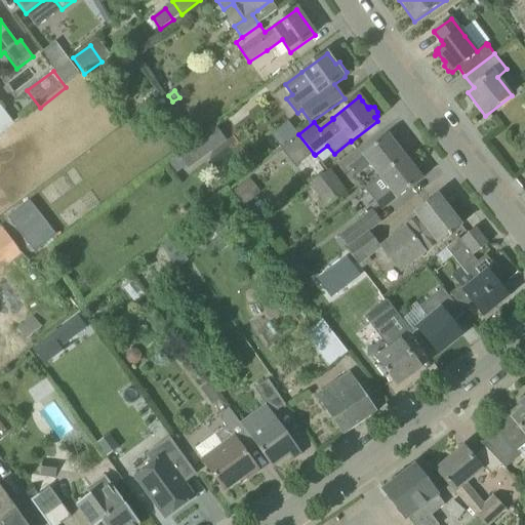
[(0,133),(13,124),(0,106),(0,133)]
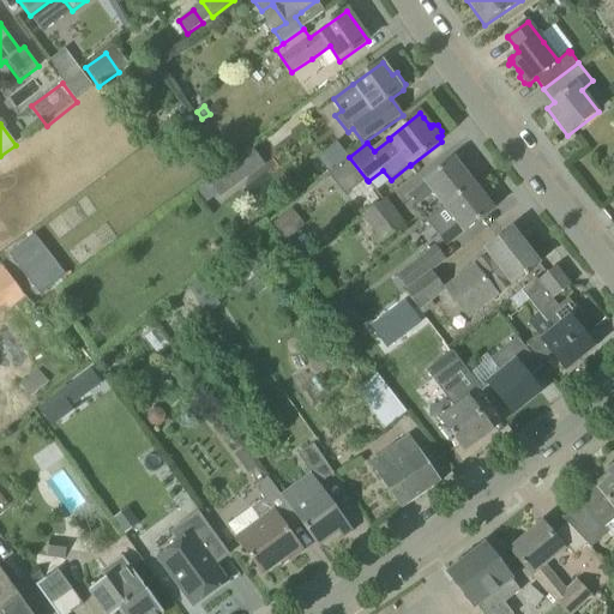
[(264,164),(251,148),(208,179),(210,182),(198,191),(208,203),(220,194),(221,197),(264,164)]
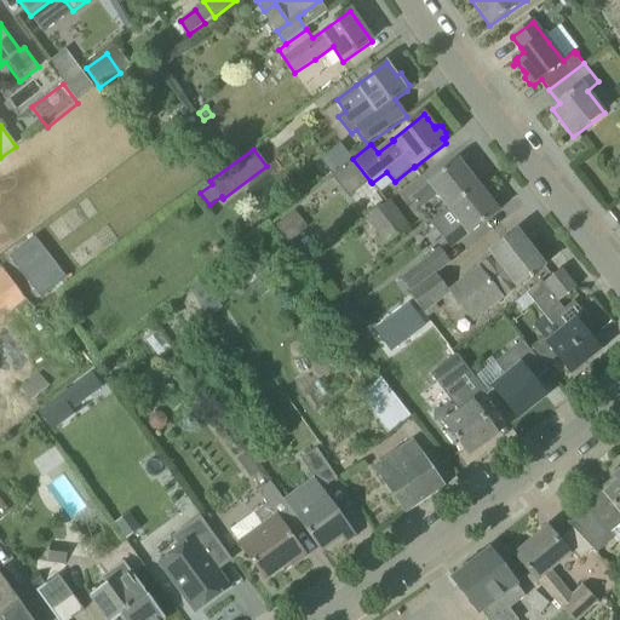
[(438,195),(449,210),(480,185),(466,170),(461,162),(459,160),(430,185),(413,199),(422,208),(438,195)]
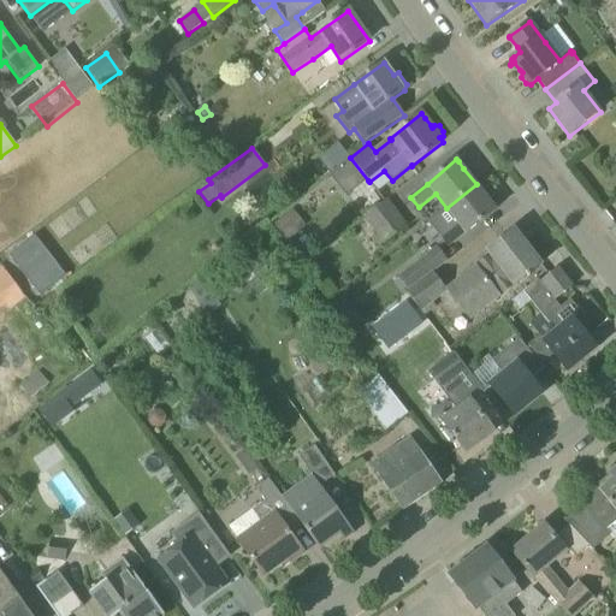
[(489,200),(477,184),(446,208),(428,221),(449,247),(466,234),(466,235),(496,209),(493,207),(492,208),(489,202),(487,201),(489,200)]
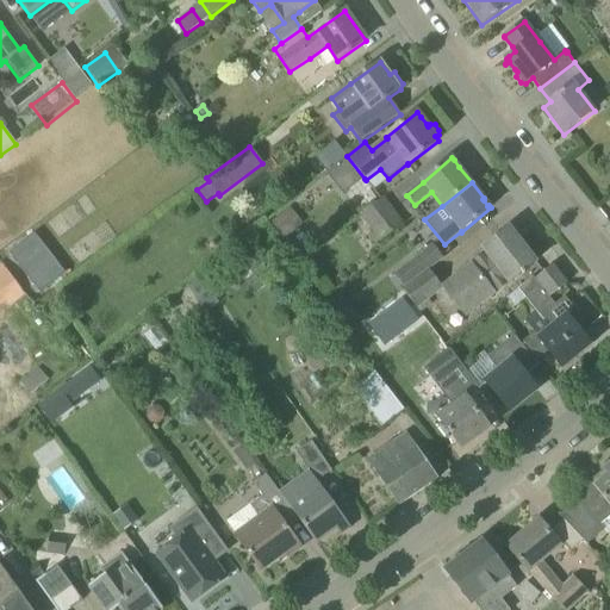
[(380,241),(404,223),(384,197),(361,216),(380,241)]
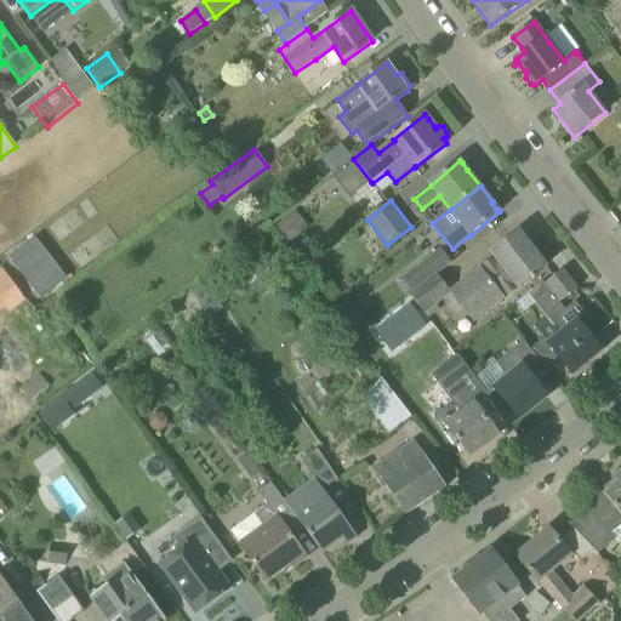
[(274,227),(288,245),(311,228),(296,210),(274,227)]
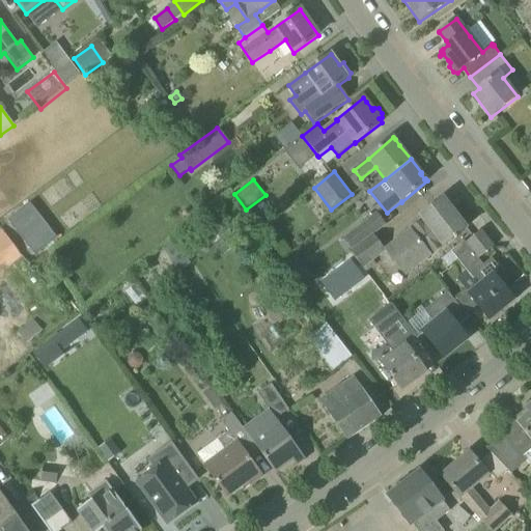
[(422,220),(411,229),(431,256),(467,228),(453,211),(445,199),(442,201),(421,218),(422,220)]
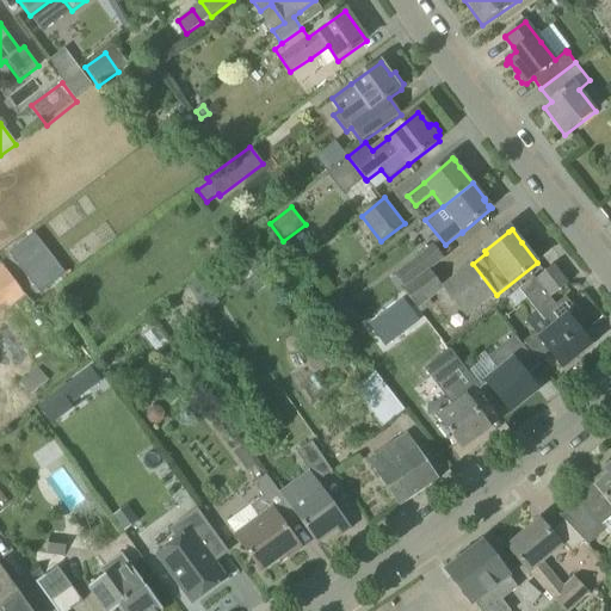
[(394,273),(405,289),(429,270),(444,259),(433,245),(394,273)]
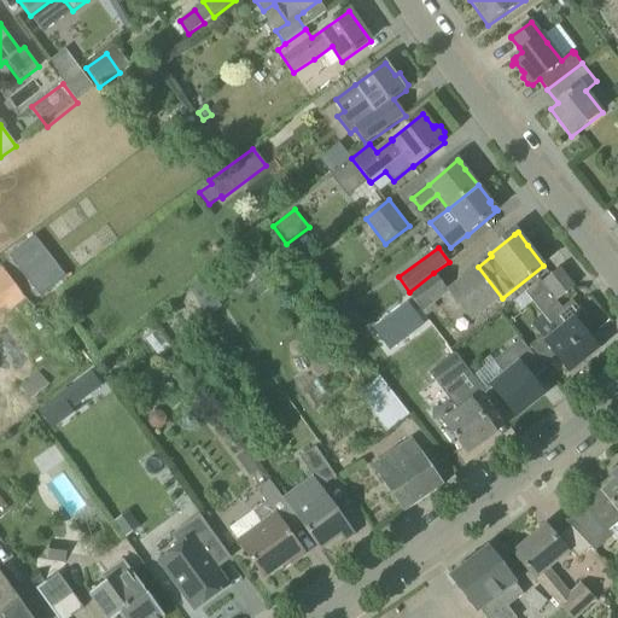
[(0,310),(23,293),(0,263),(0,310)]
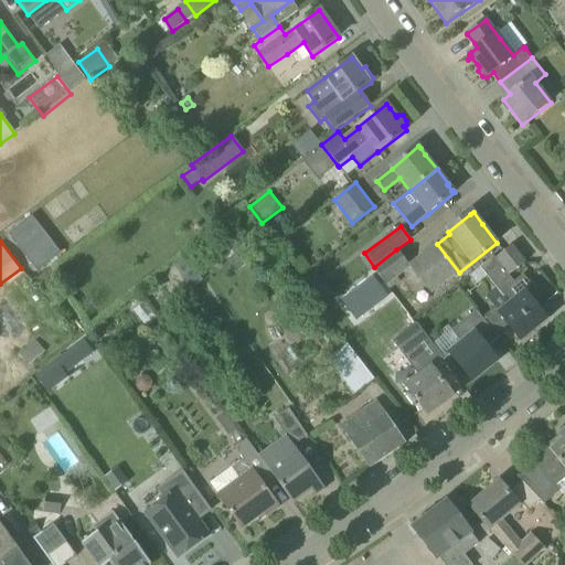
[(510,276),(525,264),(512,247),(497,258),(510,276)]
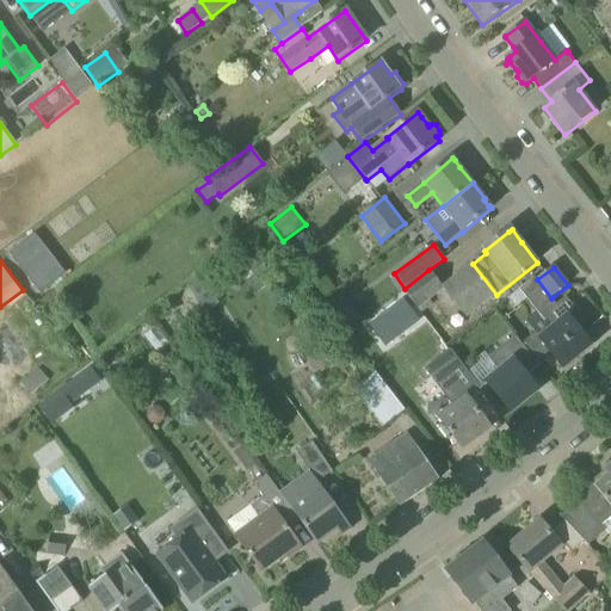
[(429,270),(405,289),(403,289),(418,309),(444,288),(429,270)]
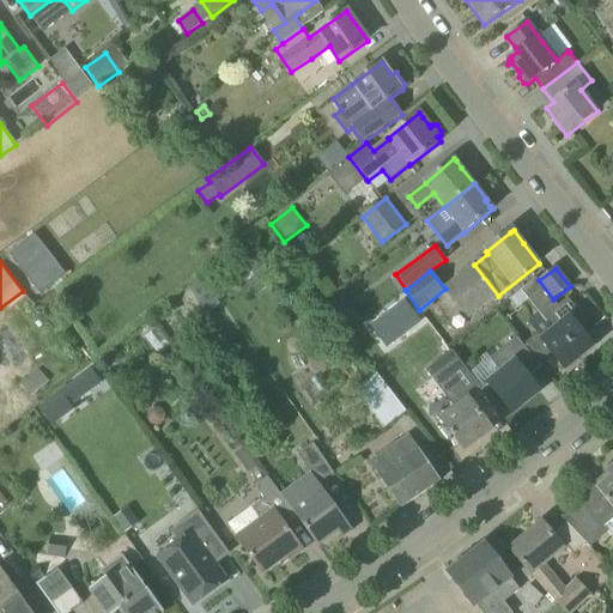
[(262,274),(249,281),(256,293),(269,286),(262,274)]
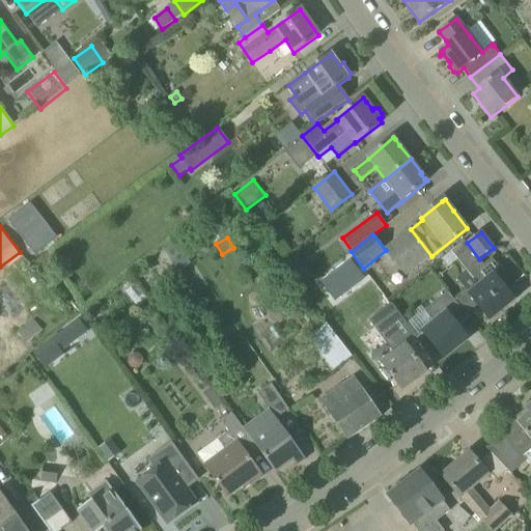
[(191,263),(175,241),(163,249),(178,272),(191,263)]
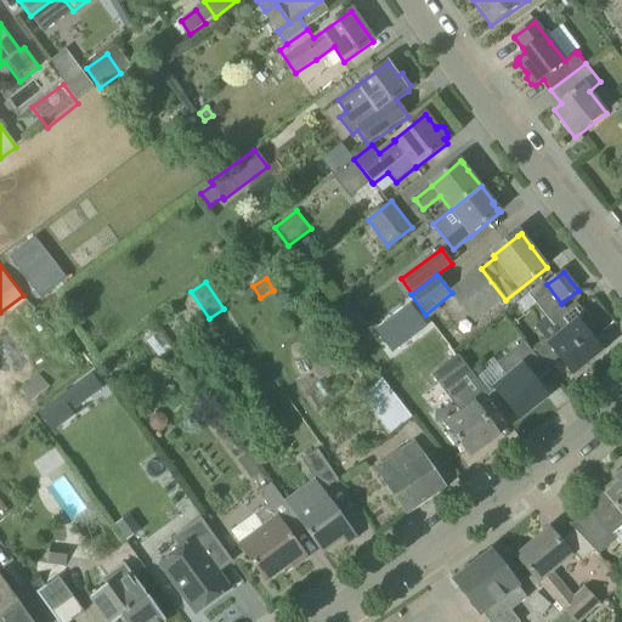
[(543,283),(529,295),(535,303),(546,317),(550,323),(560,335),(550,344),(549,345),(559,357),(570,371),(572,374),(601,351),(589,335),(583,328),(591,322),(576,304),(566,311),(543,283)]
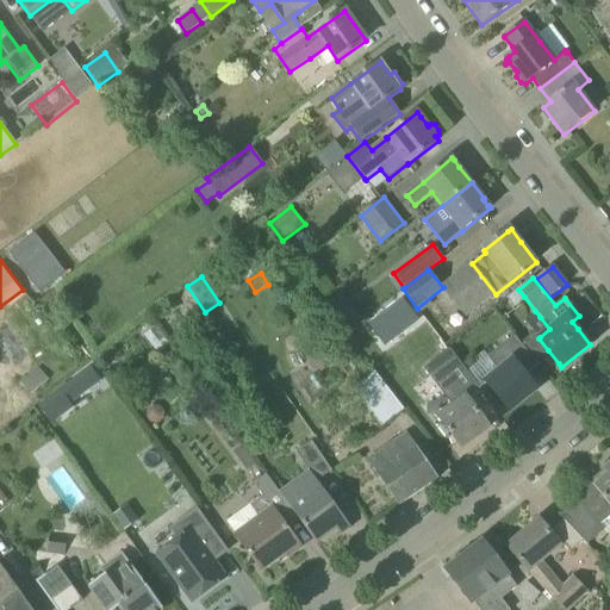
[(429,299),(417,309),(421,313),(433,304),(429,299)]
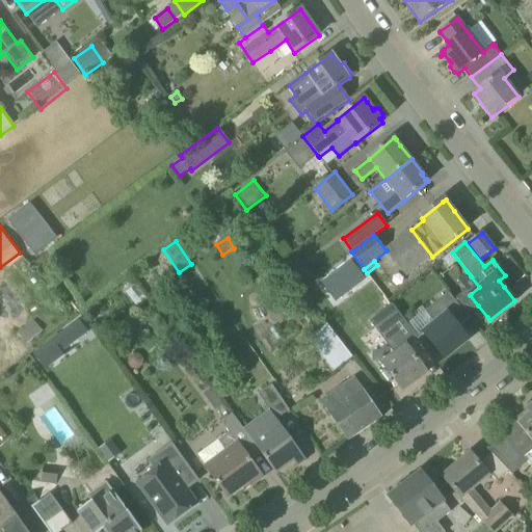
[(350,262),(322,284),(336,302),(365,281),(350,262)]
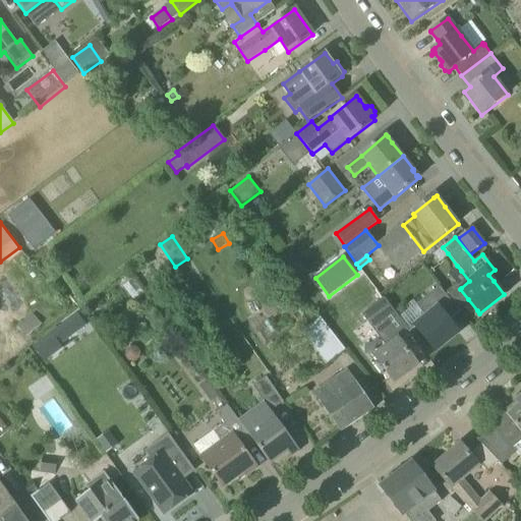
[(299,259),(289,268),(295,277),(306,269),(299,259)]
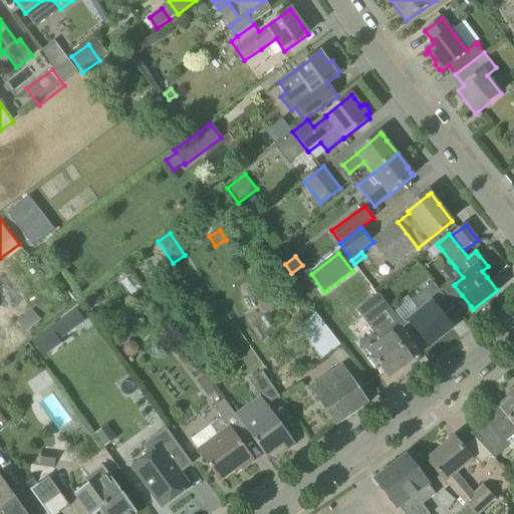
[(411,299),(409,301),(420,314),(411,322),(429,345),(451,327),(442,316),(453,307),(451,304),(439,290),(434,283),(412,300),(411,299)]
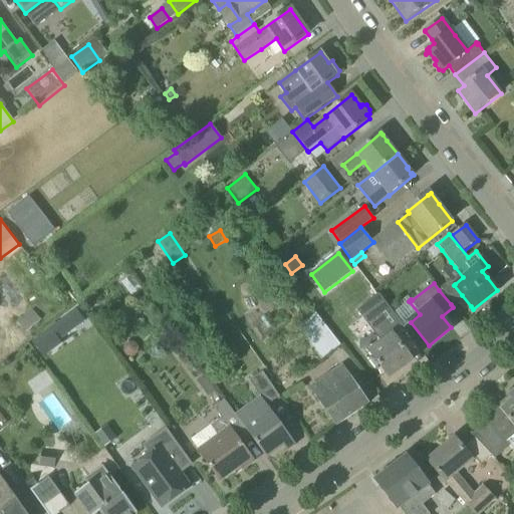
[(370,300),(357,309),(366,321),(374,332),(375,331),(381,338),(367,349),(369,351),(389,377),(404,366),(409,361),(412,359),(403,347),(393,335),(391,332),(400,325),(387,306),(377,295),(372,288),(371,286),(364,291),(370,300)]
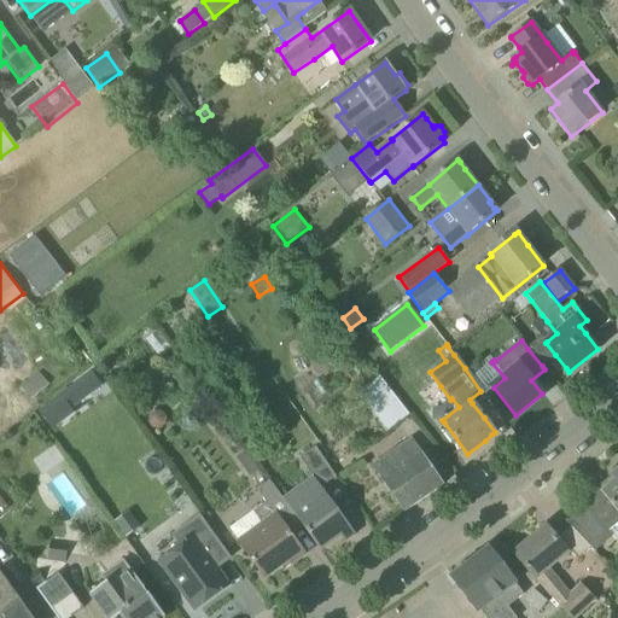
[(30,401),(50,385),(39,373),(21,389),(30,401)]
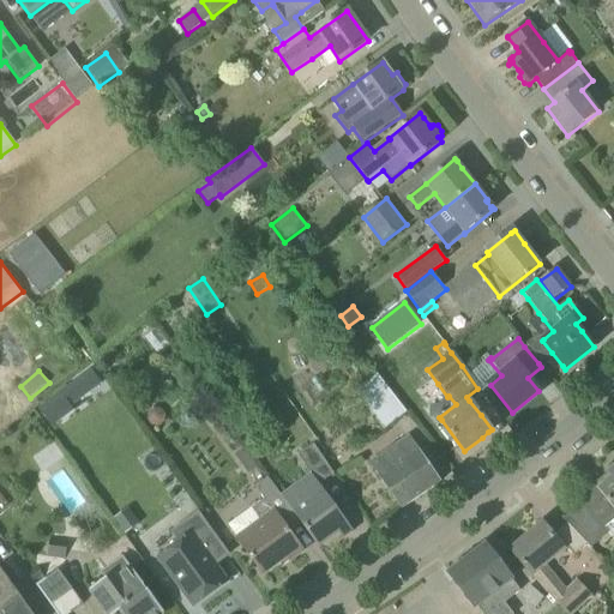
[(408,413),(396,397),(378,374),(355,392),(385,431),(408,413)]
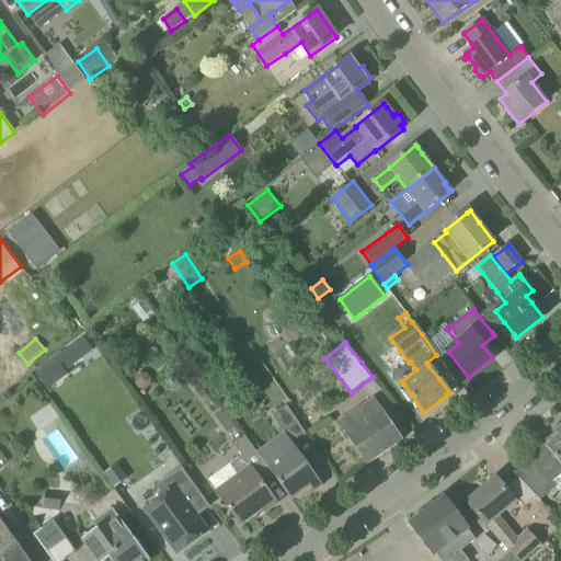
[(66,351),(55,358),(65,370),(75,363),(68,354),(66,351)]
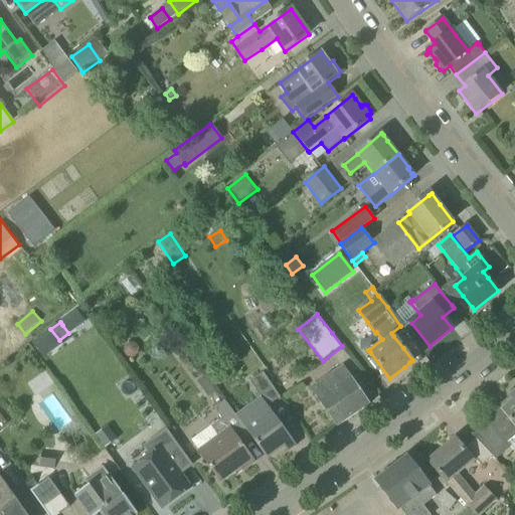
[(124,347),(124,353),(128,357),(134,358),(139,354),(139,348),(136,343),(129,343),(124,347)]
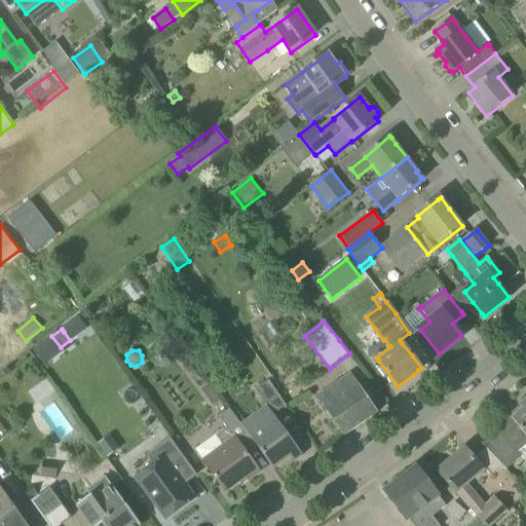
[(317,397),(343,436),(378,413),(351,374),(317,397)]
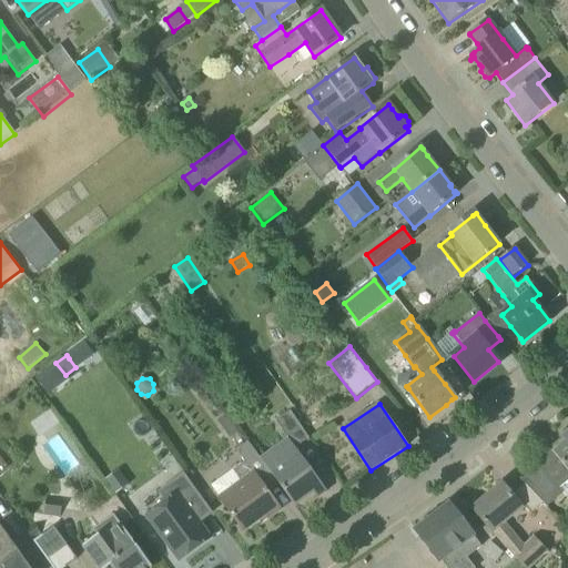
[(295,447),(310,438),(291,409),(276,421),(295,447)]
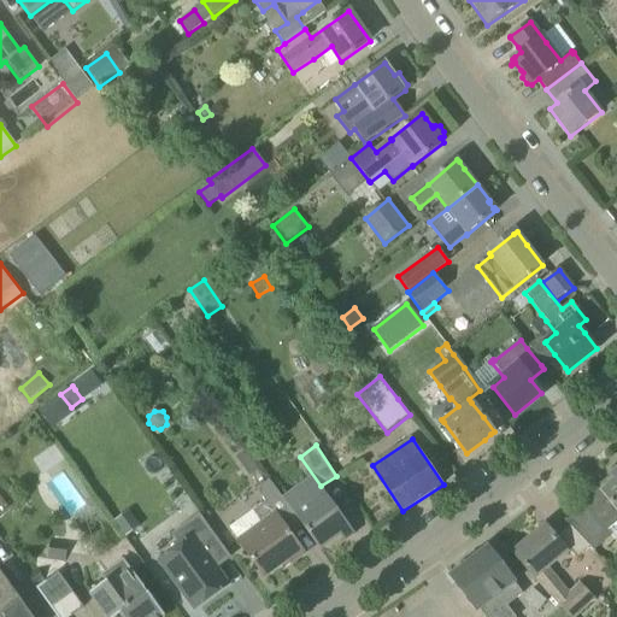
[(252,460),(242,466),(250,476),(259,469),(252,460)]
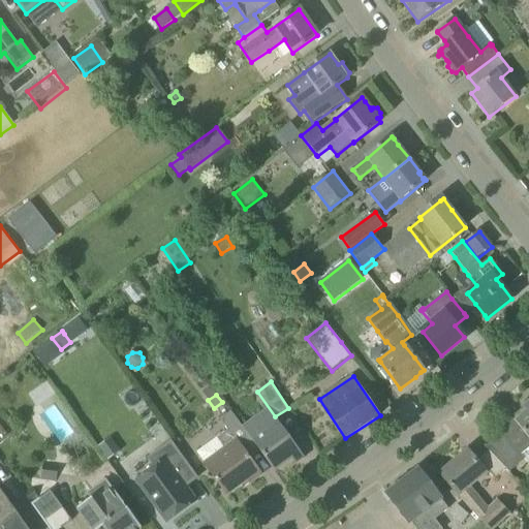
[(485,445),(485,446),(489,450),(505,468),(508,472),(525,459),(528,464),(528,402),(524,406),(524,407),(524,408),(525,407),(528,410),(523,414),(517,419),(514,415),(498,428),(501,433),(488,444),(486,446),(485,445)]
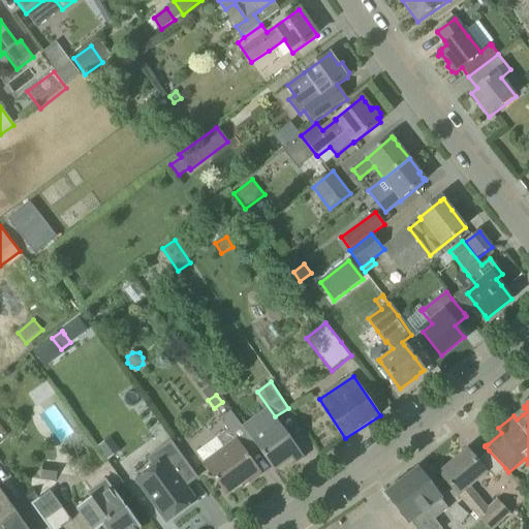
[(218,438),(196,454),(226,495),(247,480),(249,484),(261,474),(244,450),(253,442),(231,413),(220,421),(228,431),(218,438)]
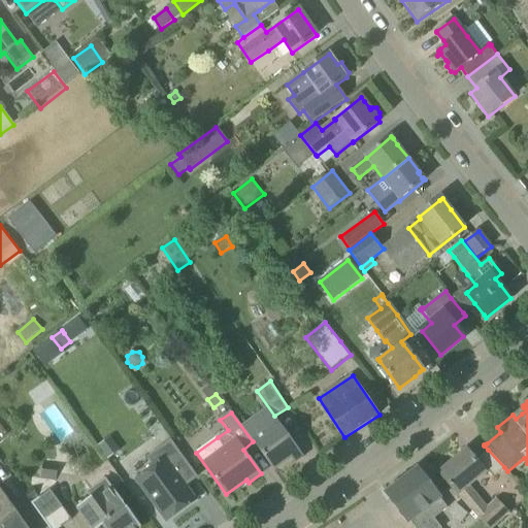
[(300,452),(278,422),(253,441),(274,470),(300,452)]
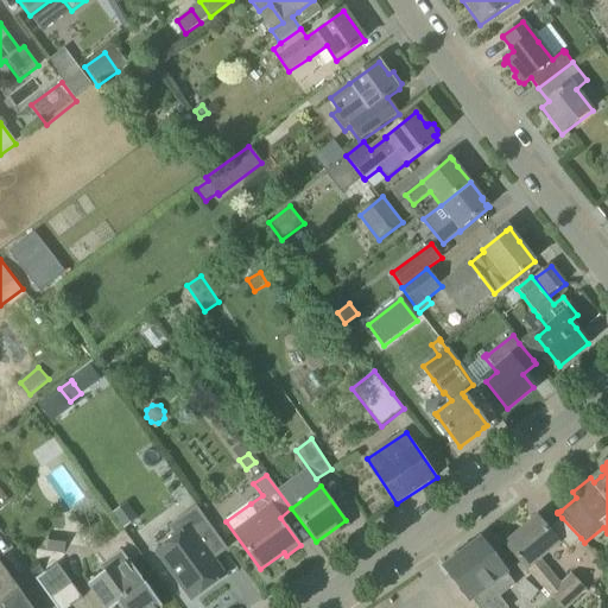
[(127,504),(111,515),(121,531),(138,519),(127,504)]
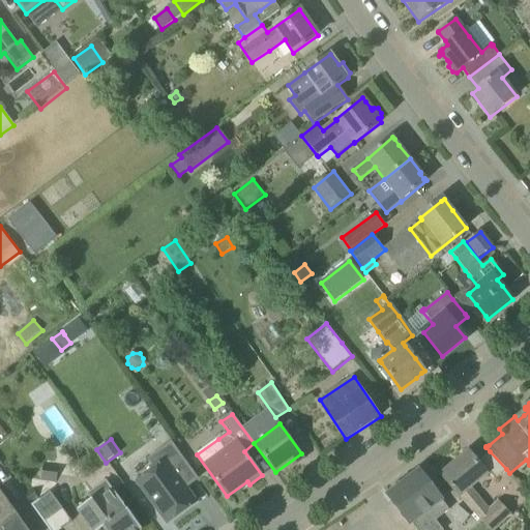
[(135,483),(165,525),(194,504),(183,490),(195,481),(169,445),(146,462),(152,470),(135,483)]
